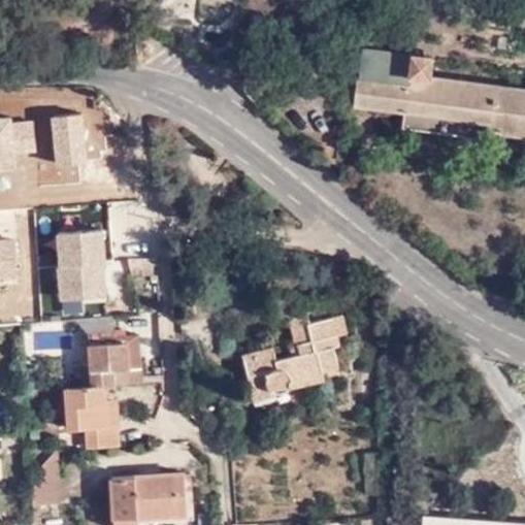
[(432,58),(362,48),(357,105),(405,111),(404,130),(489,140),(491,129),(524,133),(524,91),(430,79),(432,58)]
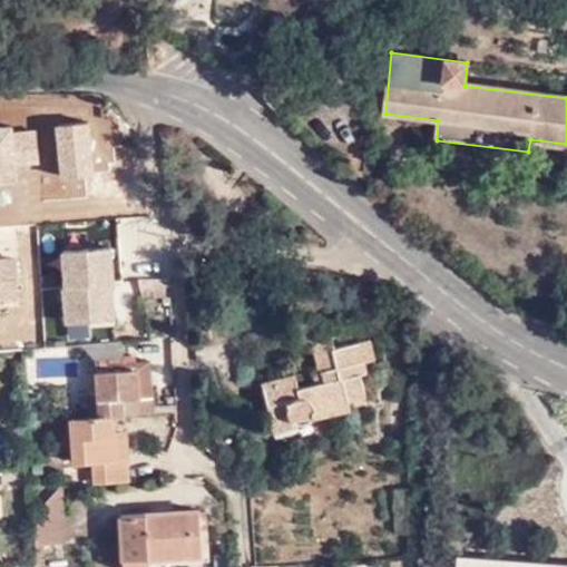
[(97,114),(87,115),(88,132),(98,132),(97,114)]
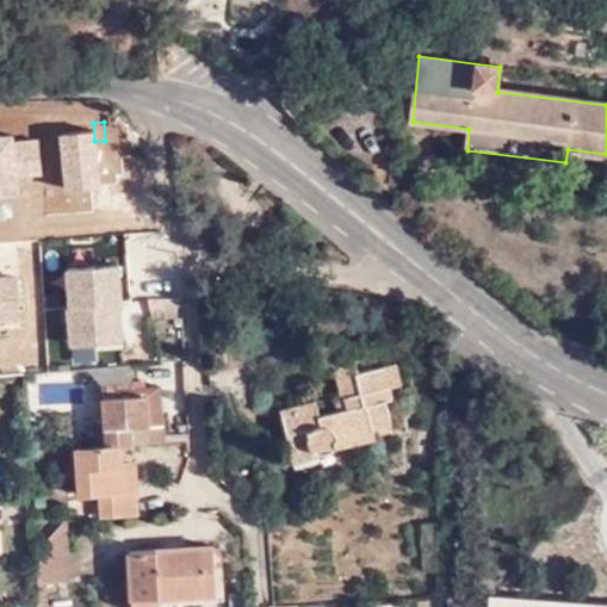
[(93,123),(66,125),(72,215),(99,214),(94,141),(93,123)]
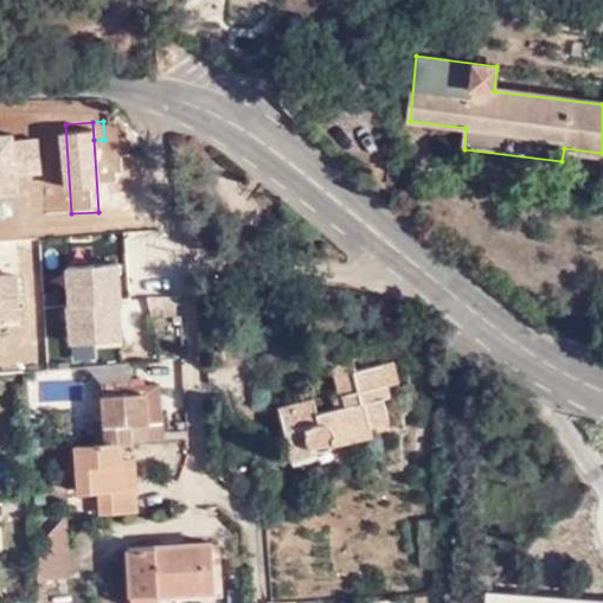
[(71,213),(65,124),(36,126),(38,164),(42,216),(71,213)]
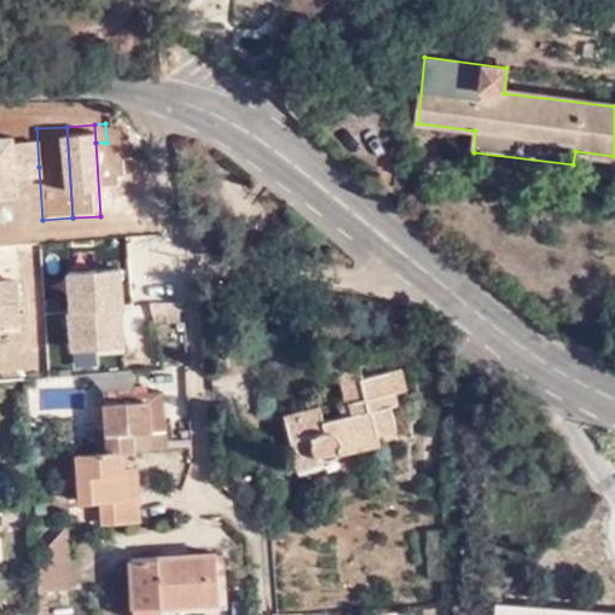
[(0,132),(0,169),(16,169),(13,132),(0,132)]
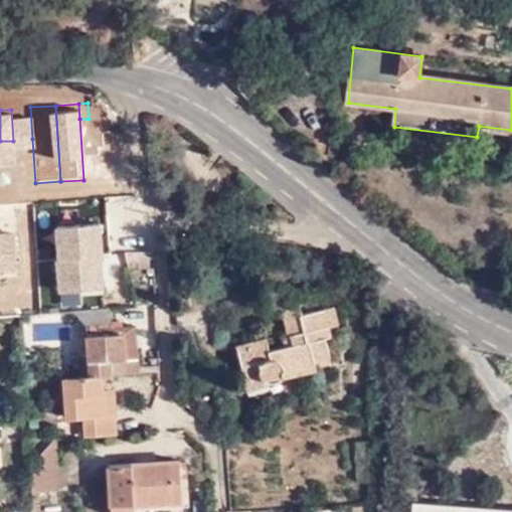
[(13,141),(0,141),(0,164),(14,163),(13,141)]
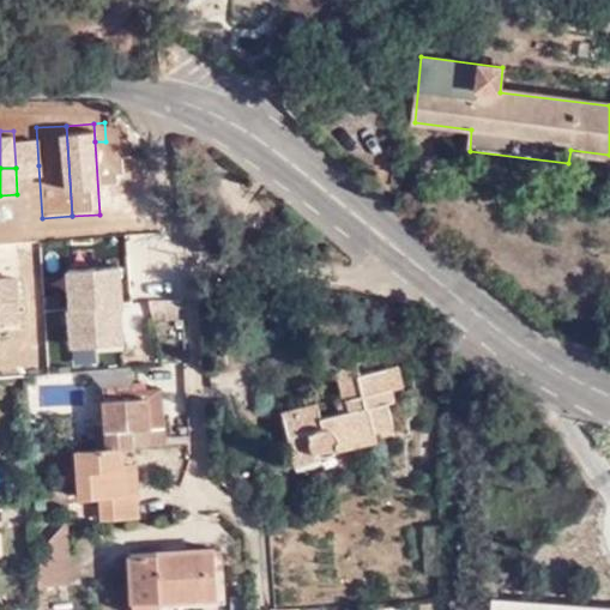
[(336,445),(375,433),(393,429),(386,404),(396,403),(393,391),(404,388),(397,364),(362,375),(358,363),(333,369),(343,400),(334,403),(337,414),(322,417),(318,403),(281,414),(290,450),(305,446),(310,456),(316,458),(339,453),(336,445)]
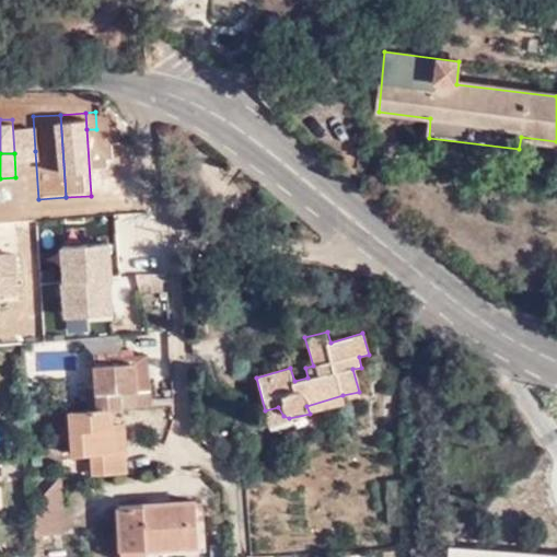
[(111,367),(137,366),(137,357),(111,358),(111,367)]
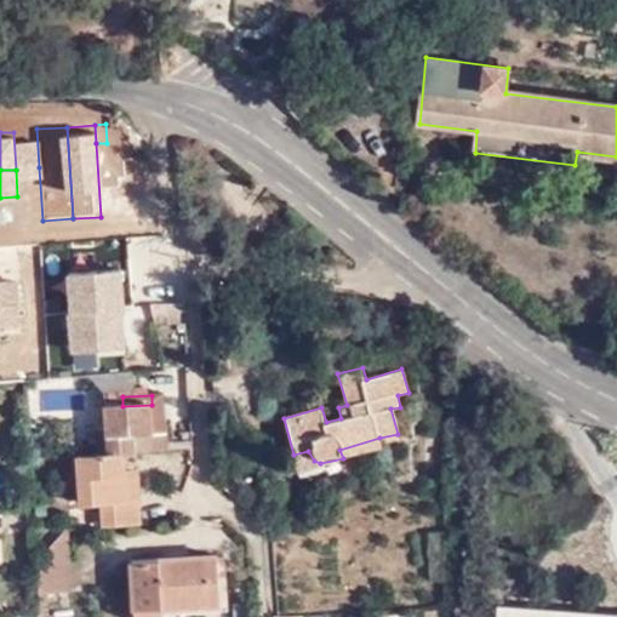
[(154,434),(167,434),(165,395),(152,395),(152,405),(154,433),(154,434)]
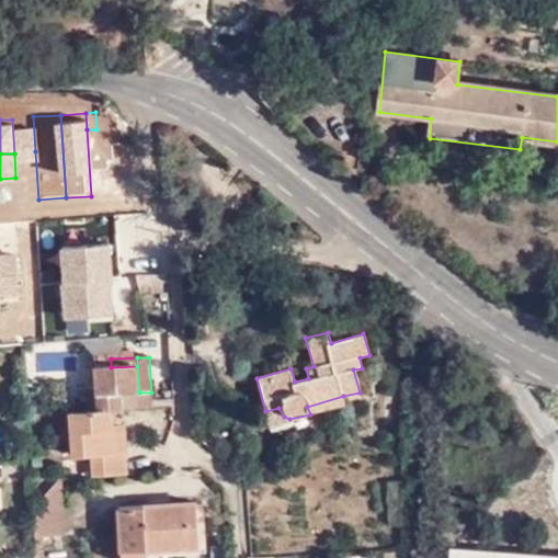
[(91,412),(113,412),(152,410),(151,393),(139,393),(139,391),(137,366),(111,367),(98,367),(99,388),(90,389),(91,412)]
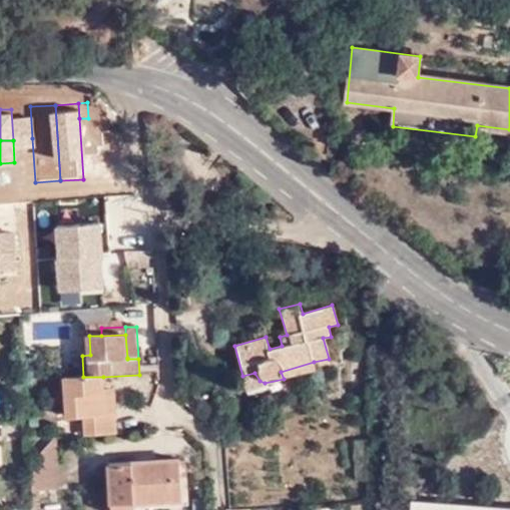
[(316,370),(314,362),(281,372),(284,379),(316,370)]
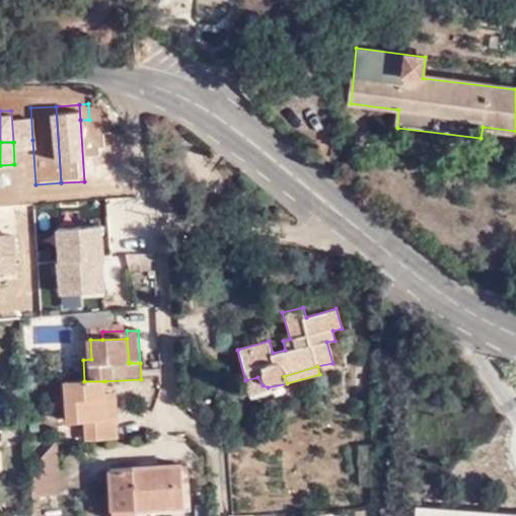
[(105,420),(104,396),(104,381),(84,381),(67,382),(68,422),(86,422),(87,442),(116,440),(116,420),(105,420)]
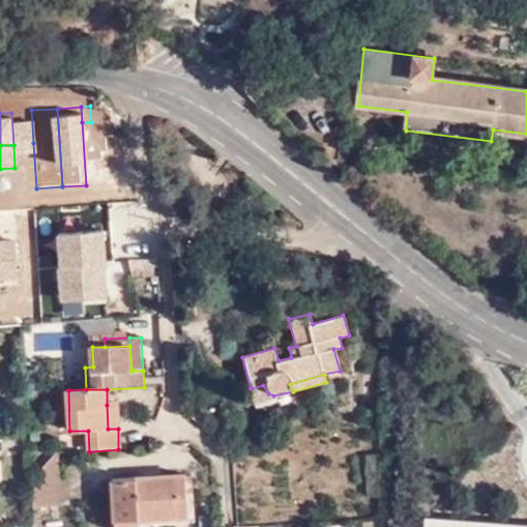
[(117,405),(107,405),(108,429),(118,429),(117,405)]
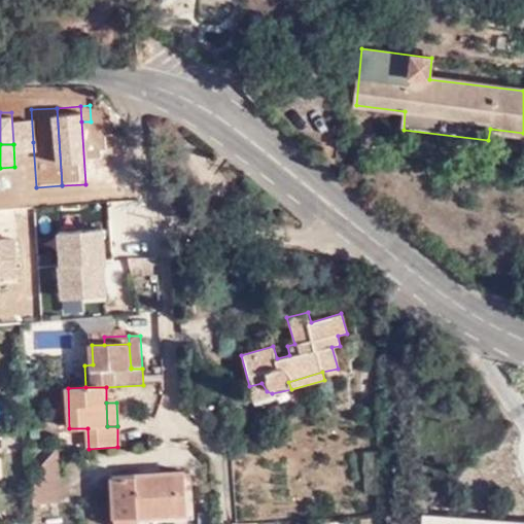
[(33,479),(35,505),(60,504),(59,450),(33,479)]
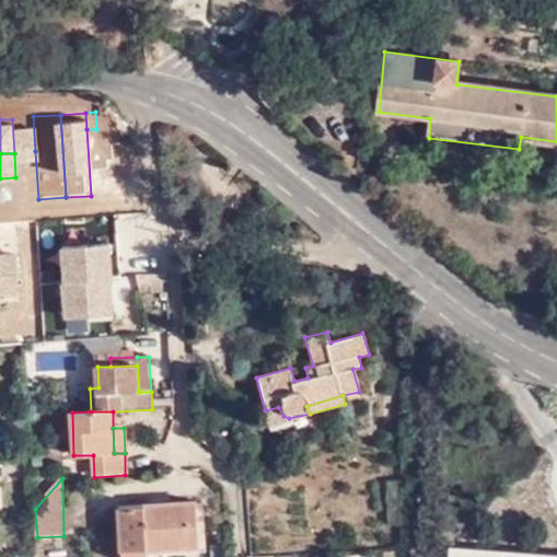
[(196,505),(116,510),(120,554),(147,552),(147,555),(200,550),(196,505)]
